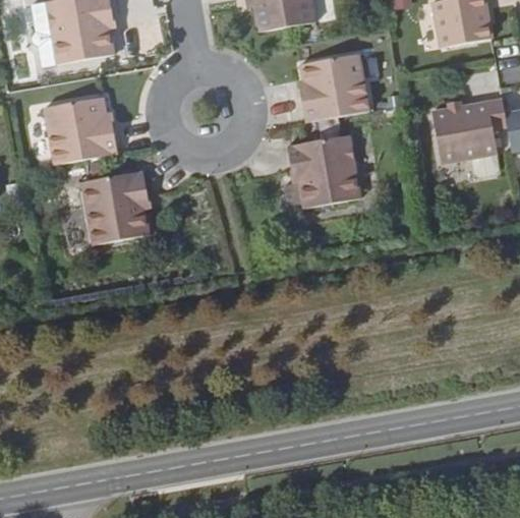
[(112,17),(109,0),(51,0),(45,1),(56,63),(114,54),(109,24),(105,24),(104,19),(112,17)]
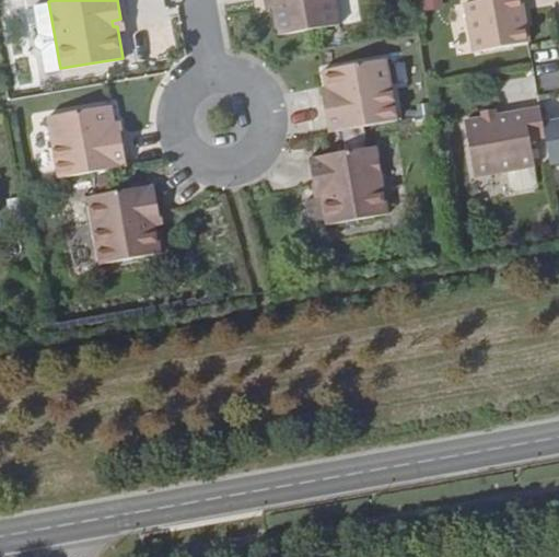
[(270,2),(277,33),(338,22),(335,0),(276,0),(276,1),(270,2)]
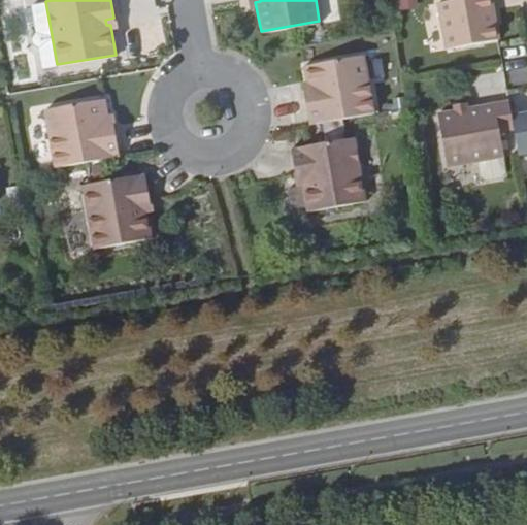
[(442,0),(436,1),(446,47),(498,38),(495,23),(492,24),(489,8),(493,7),(491,0),(442,0)]
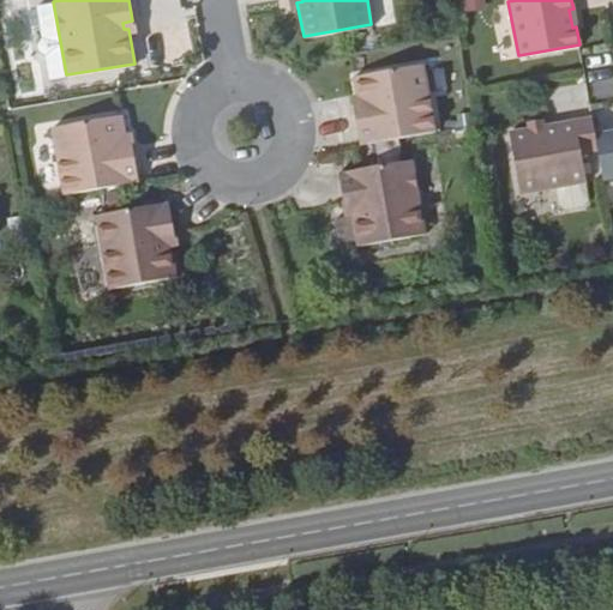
[(354,110),(360,143),(434,128),(422,62),(353,76),(356,96),(359,95),(362,108),(354,110)]
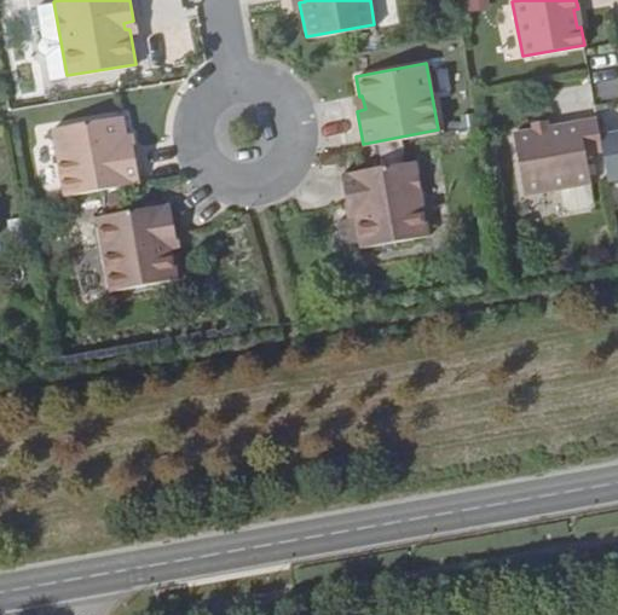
[(617,110),(605,111),(606,128),(617,127),(617,110)]
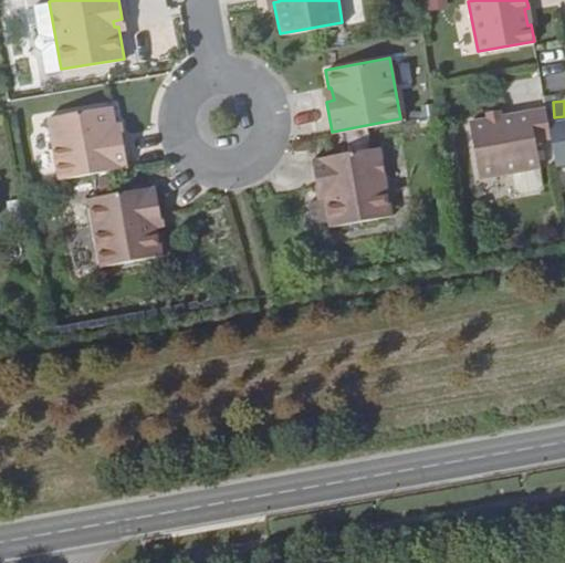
[(113,125),(115,124),(113,105),(48,116),(59,178),(127,165),(122,136),(115,137),(113,125)]
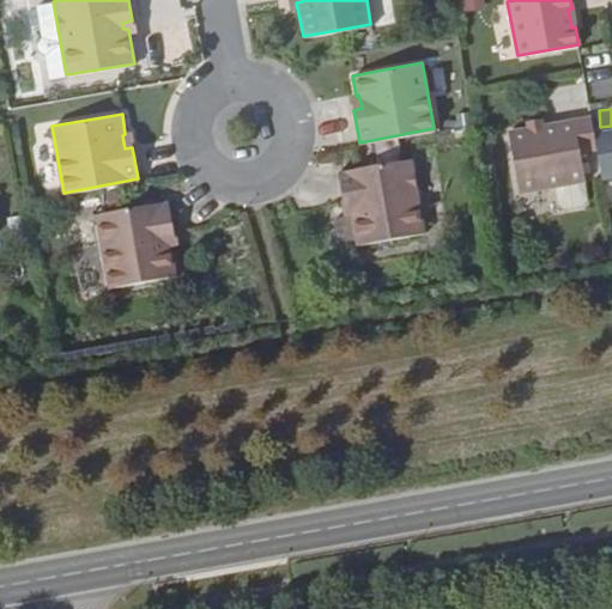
[(595,147),(589,116),(507,131),(517,192),(583,180),(579,151),(595,147)]
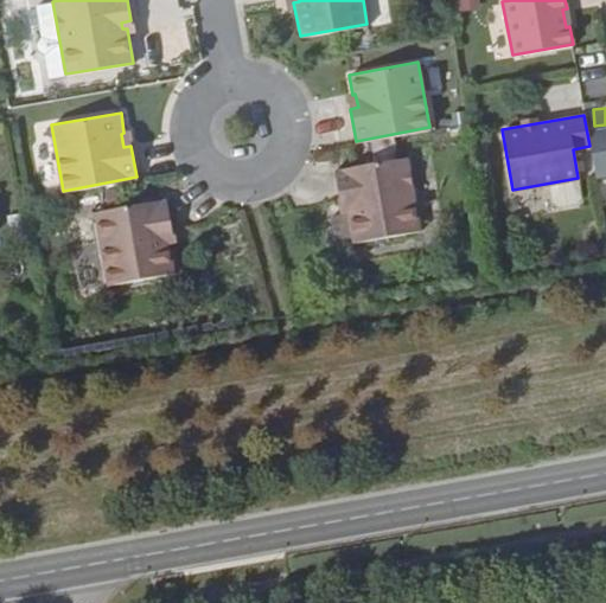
[(346,206),(352,241),(420,229),(407,155),(335,168),(340,200),(350,199),(351,205),(346,206)]
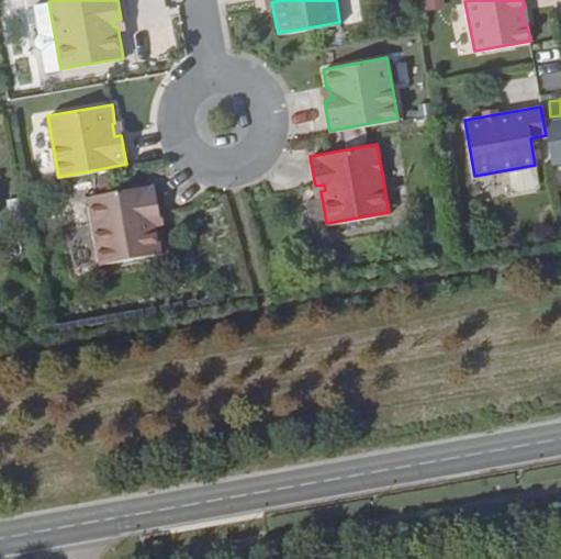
[(159,213),(154,183),(87,196),(99,263),(161,252),(156,221),(150,221),(149,215),(159,213)]
